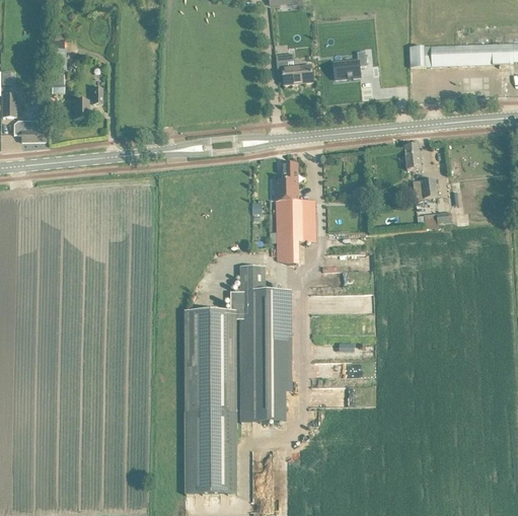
[(64,34),(51,34),(51,40),(47,40),(48,71),(65,70),(64,34)]
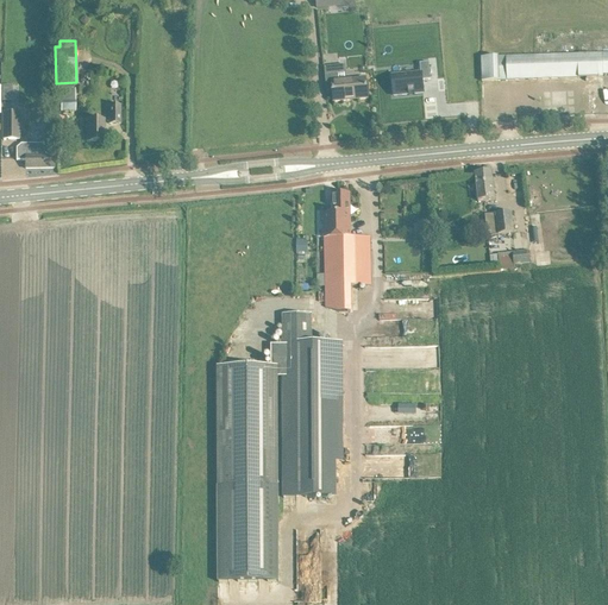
[(607,71),(607,49),(480,55),(481,79),(602,74),(602,71),(607,71)]
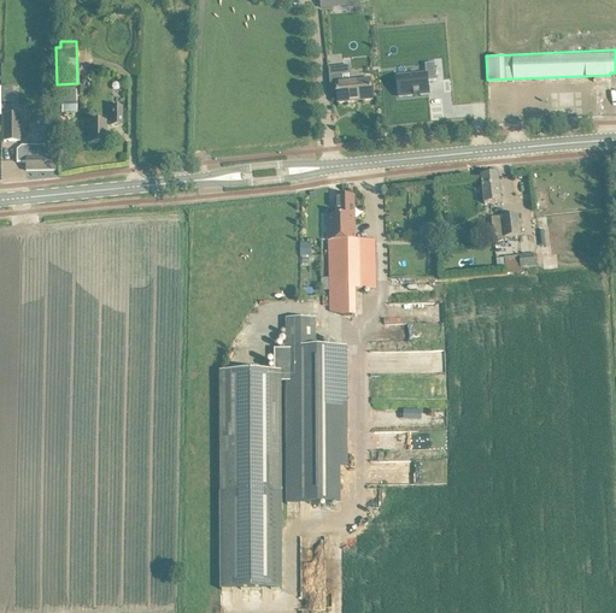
[(426,71),(397,75),(398,94),(427,92),(426,80),(435,78),(434,60),(424,62),(426,71)]
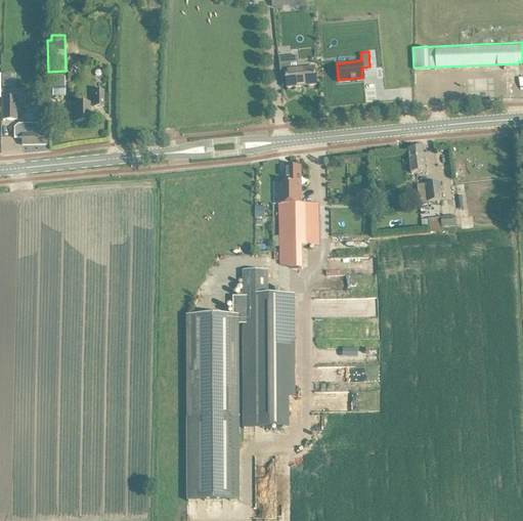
[(288,54),(277,55),(280,77),(285,76),(286,85),(315,82),(313,64),(290,68),(288,54)]
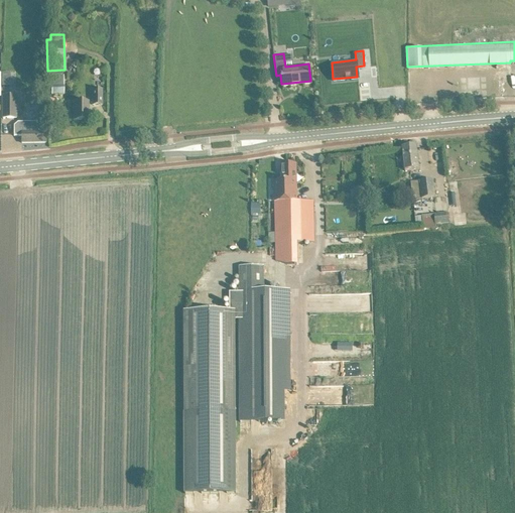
[(3,83),(12,83),(12,69),(3,70),(3,83)]
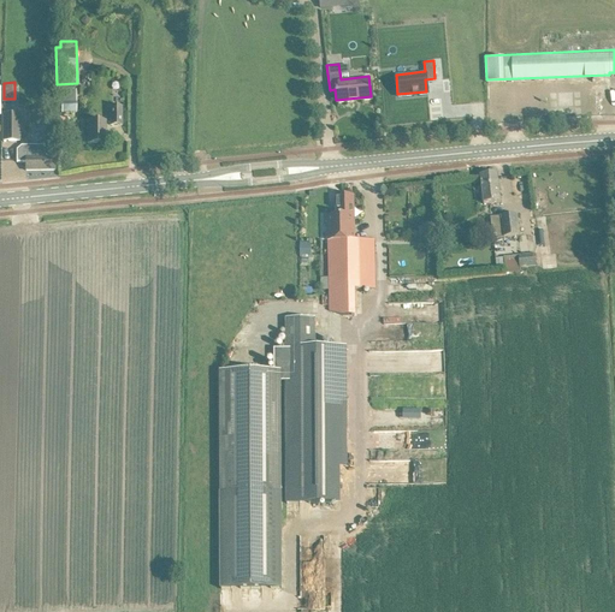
[(61,111),(76,111),(75,87),(60,87),(61,111)]
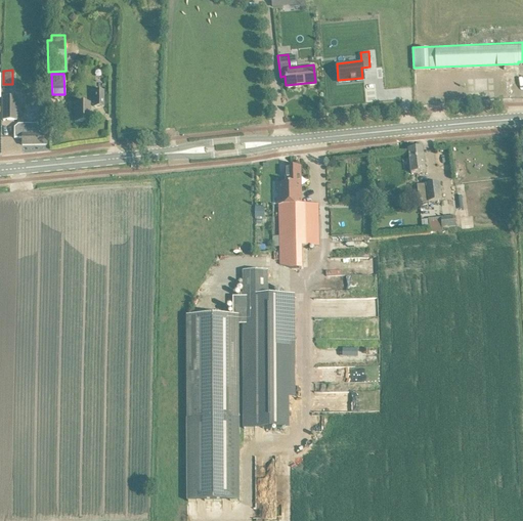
[(103,104),(102,88),(93,88),(93,104),(103,104)]
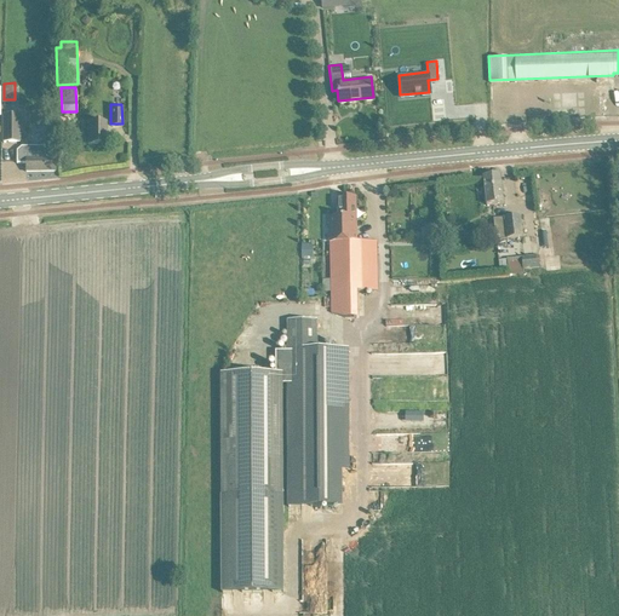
[(18,138),(18,110),(3,110),(3,138),(18,138)]
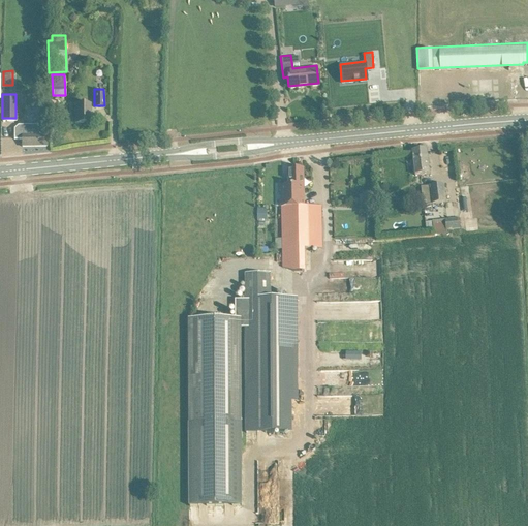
[(90,121),(90,102),(74,102),(74,121),(90,121)]
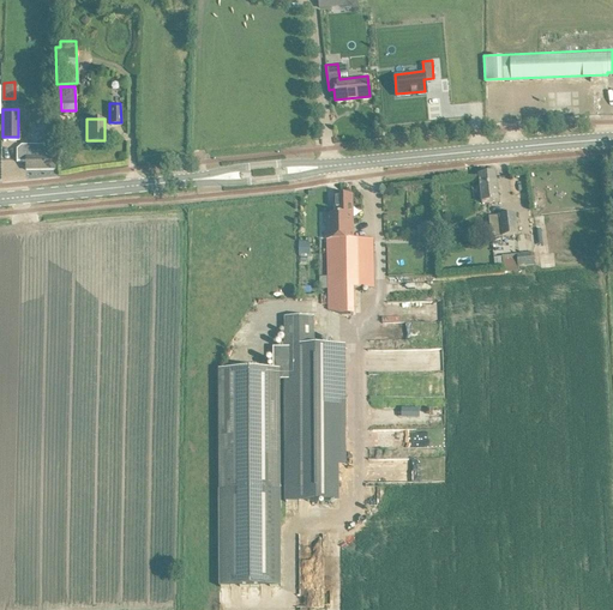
[(16,158),(24,158),(24,167),(53,167),(53,153),(53,142),(30,142),(19,142),(14,146),(16,158)]
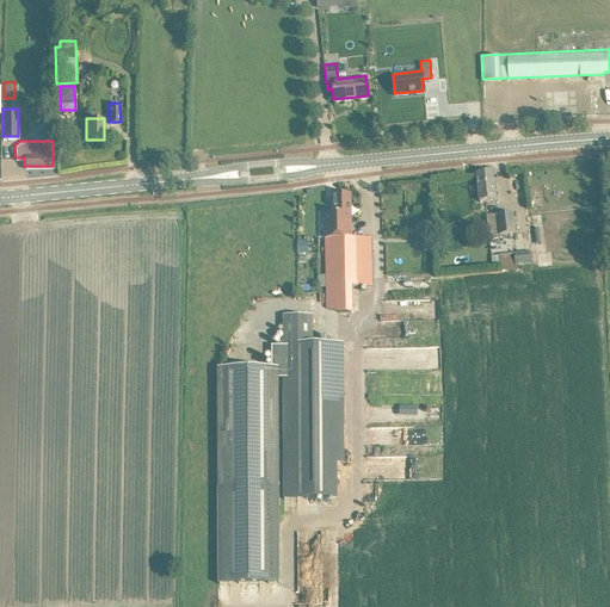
[(492,169),(490,169),(475,171),(479,199),(495,198),(492,169)]
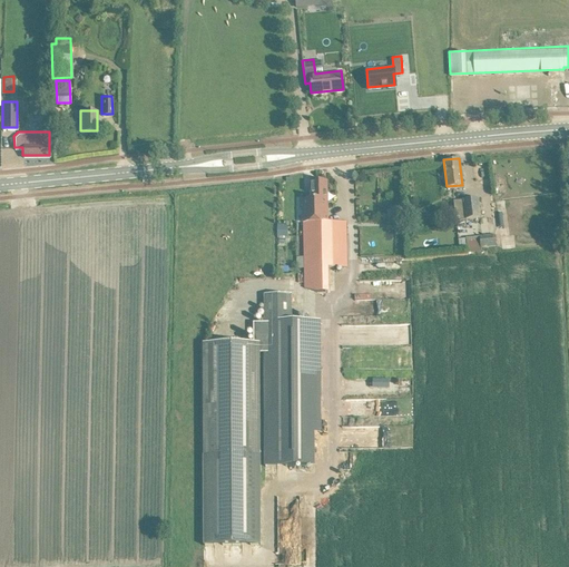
[(303,197),(304,285),(330,284),(329,265),(327,220),(326,179),(311,179),(311,197),(303,197)]
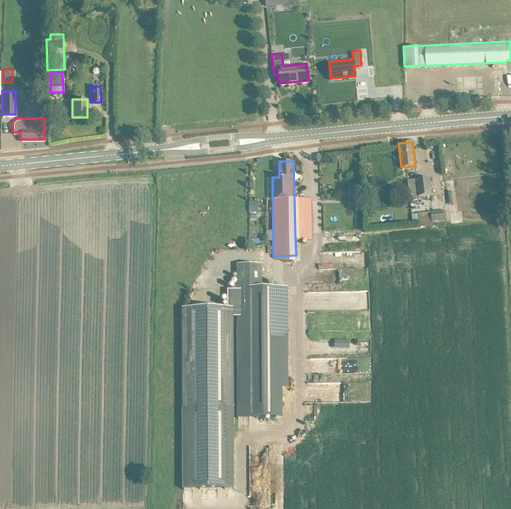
[(409,196),(421,195),(421,198),(431,197),(431,193),(428,176),(406,179),(409,196)]
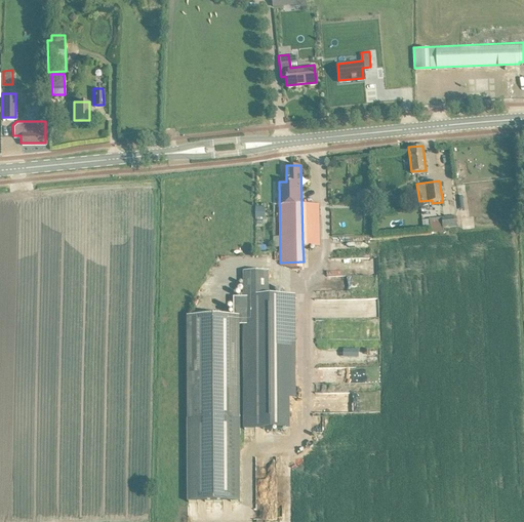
[(318,202),(301,202),(303,244),(319,243),(318,202)]
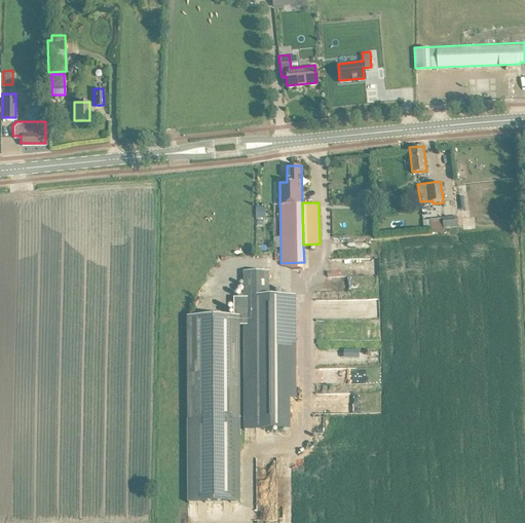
[(429,217),(432,230),(444,229),(444,226),(457,224),(456,214),(429,217)]
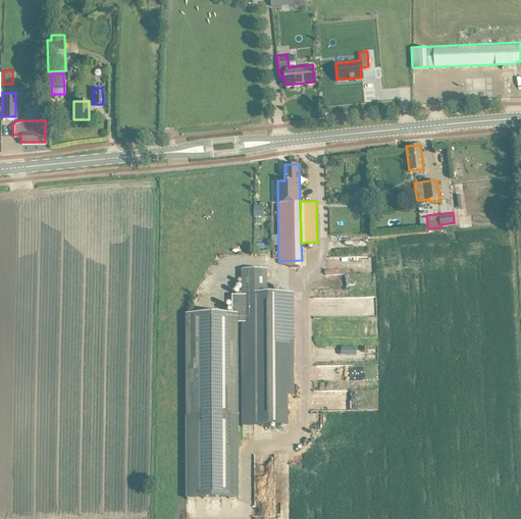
[(241,267),(242,292),(266,292),(266,266),(241,267)]
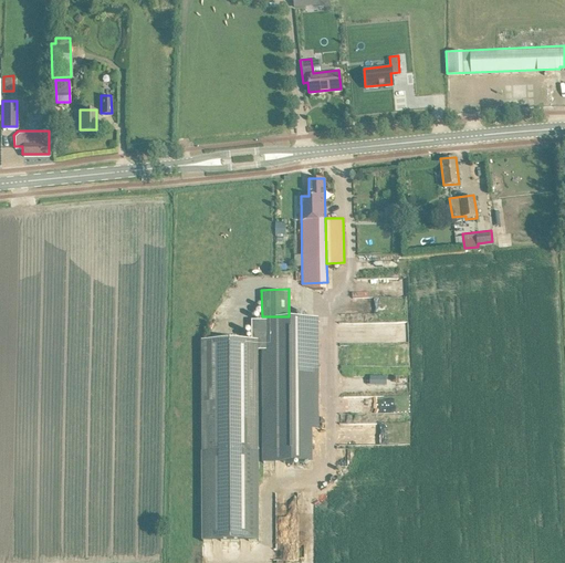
[(262,339),(260,339),(200,339),(201,540),(259,539),(258,348),(262,348),(262,406),(317,405),(317,315),(289,316),(262,316),(262,339)]
